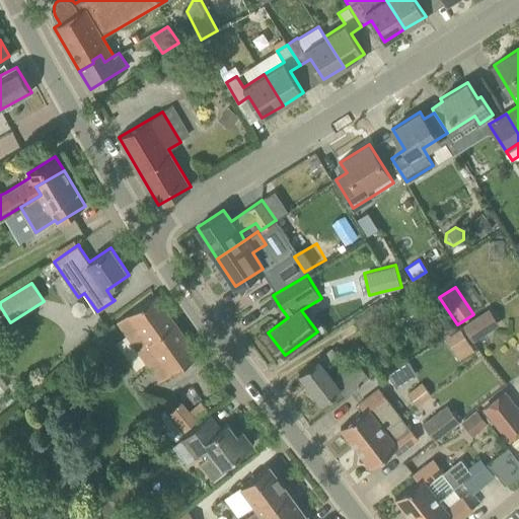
[(125,357),(136,348),(159,382),(198,355),(155,295),(129,313),(118,322),(127,336),(116,344),(125,357)]
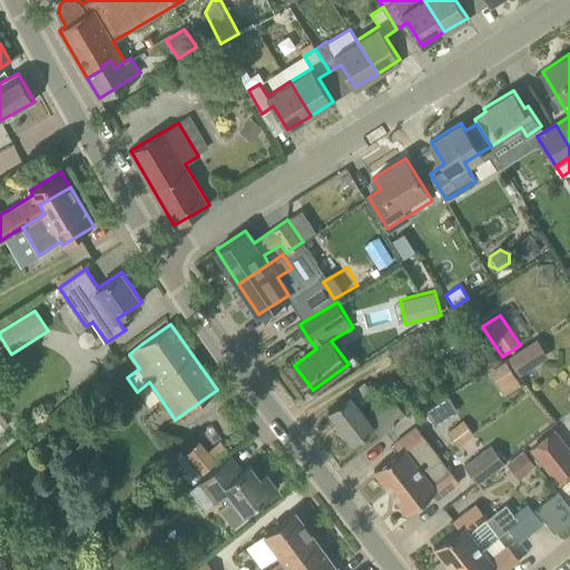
[(401,365),(430,347),(420,332),(391,350),(401,365)]
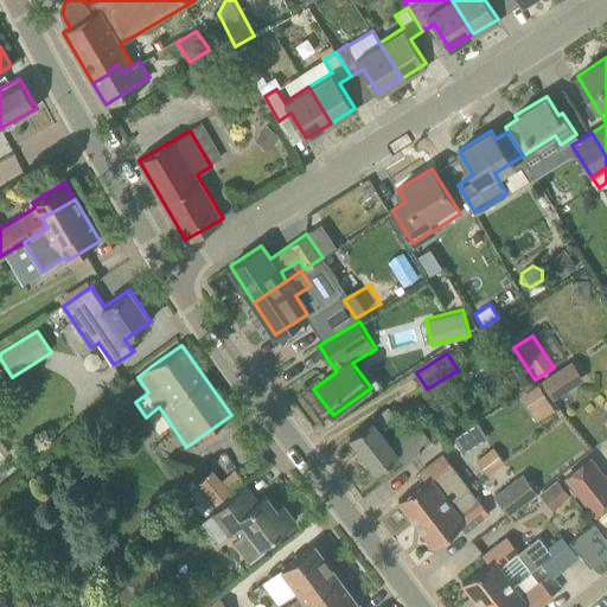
[(551,374),(541,381),(553,398),(563,391),(551,374)]
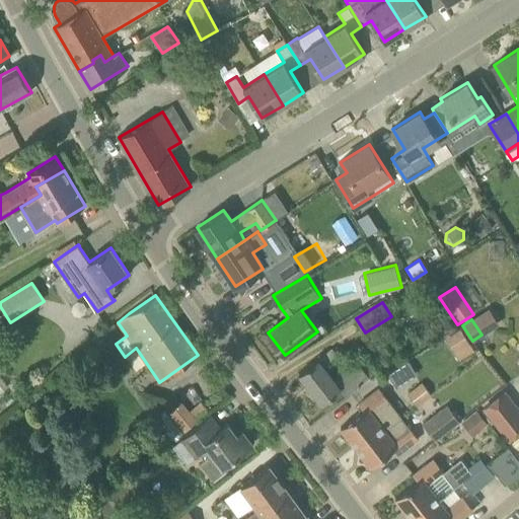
[(457,361),(472,351),(457,328),(442,339),(457,361)]
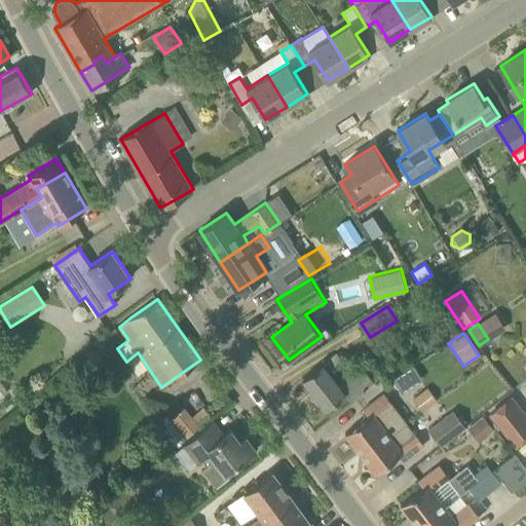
[(330,373),(343,363),(337,353),(323,364),(322,364),(303,378),(326,408),(344,395),(349,401),(375,381),(364,367),(339,385),(330,373)]
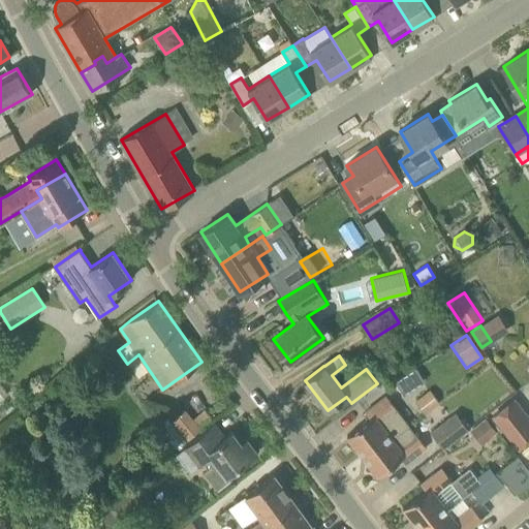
[(431,391),(416,401),(426,414),(440,403),(431,391)]
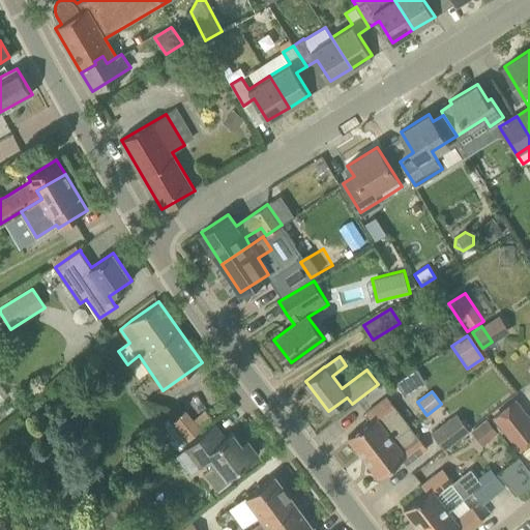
[(379,450),(392,439),(410,425),(387,396),(366,413),(371,419),(348,437),(363,457),(376,446),(379,450)]
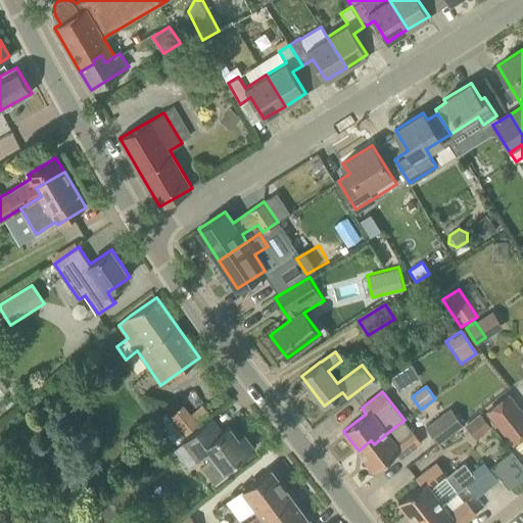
[(513,442),(522,434),(522,414),(508,394),(487,410),(513,442)]
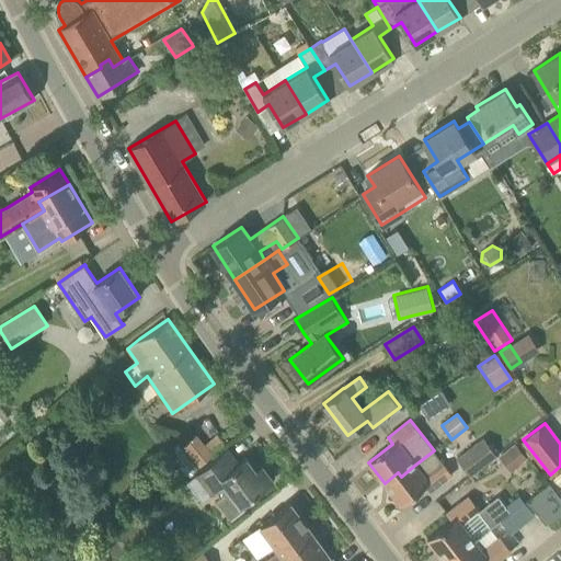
[(199,466),(213,456),(195,434),(182,445),(199,466)]
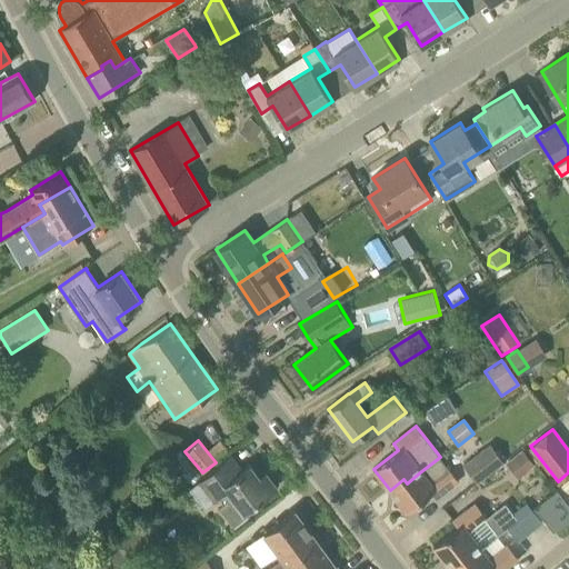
[(477,481),(503,461),(490,443),(463,463),(477,481)]
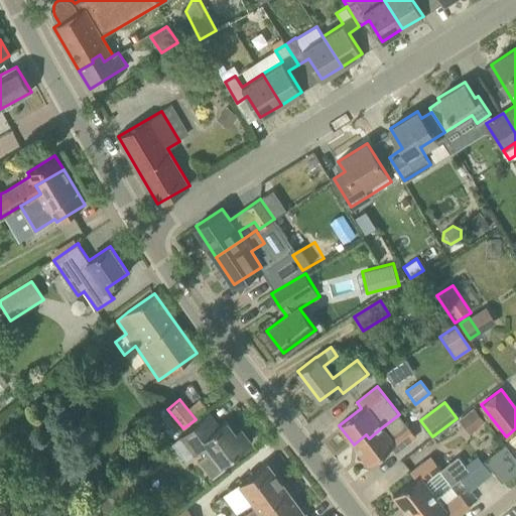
[(474,409),(463,418),(474,430),(485,422),(474,409)]
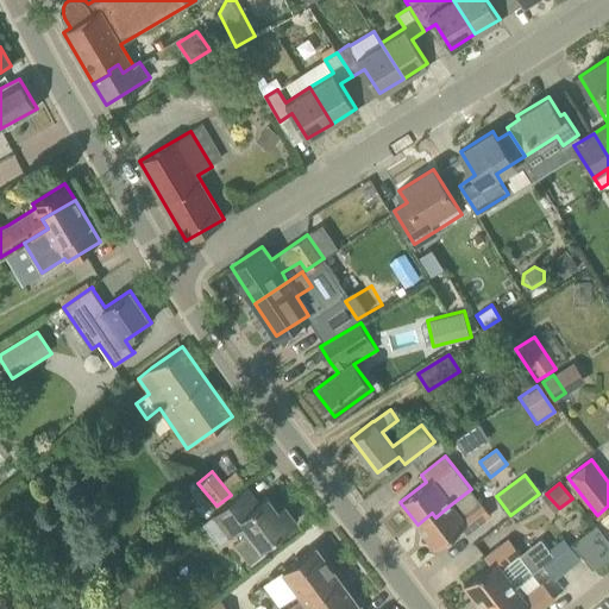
[(466,533),(490,515),(471,489),(451,504),(435,518),(432,513),(418,525),(434,547),(462,527),(466,533)]
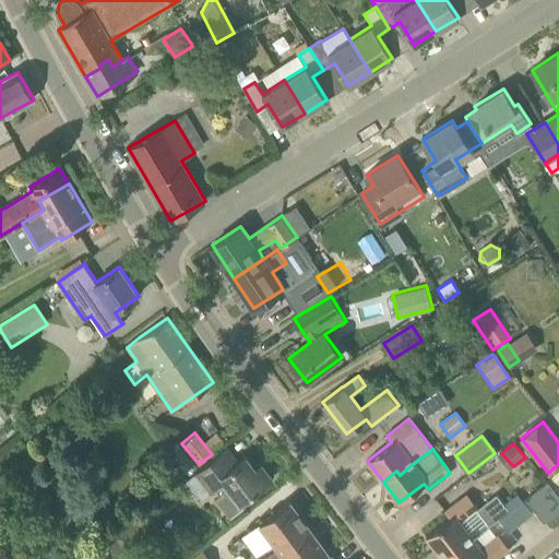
[(230,467),(218,452),(187,478),(202,498),(225,482),(229,488),(215,498),(229,516),(245,504),(241,500),(271,477),(261,463),(254,468),(246,455),(230,467)]
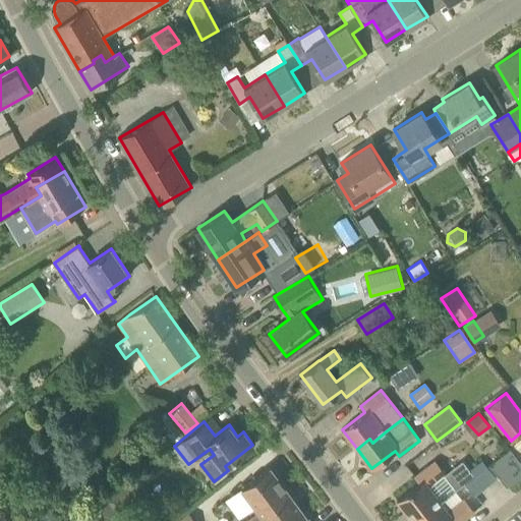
[(507,486),(520,475),(520,462),(510,449),(489,464),(507,486)]
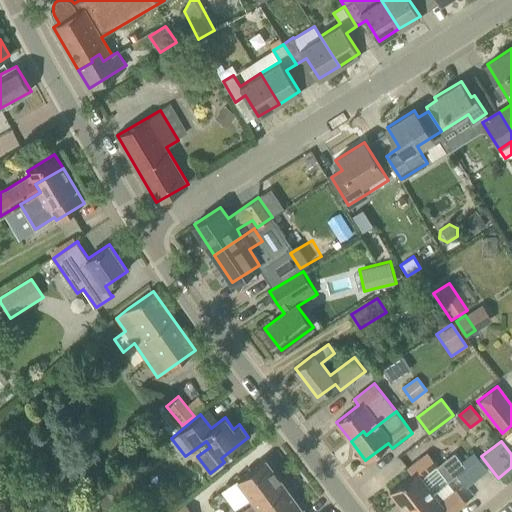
[(420,505),(439,490),(459,474),(466,469),(454,453),(438,466),(428,453),(408,469),(412,474),(390,491),(405,510),(417,501),(420,505)]
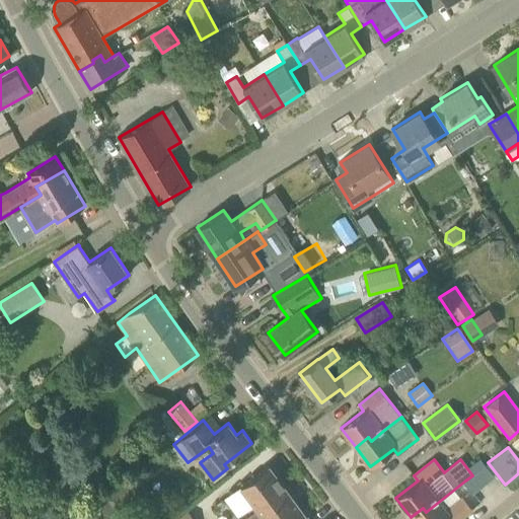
[(272,518),(274,516),(270,510),(291,495),(269,465),(240,486),(261,512),(250,518),(241,518),(242,518),(240,518),(272,518)]
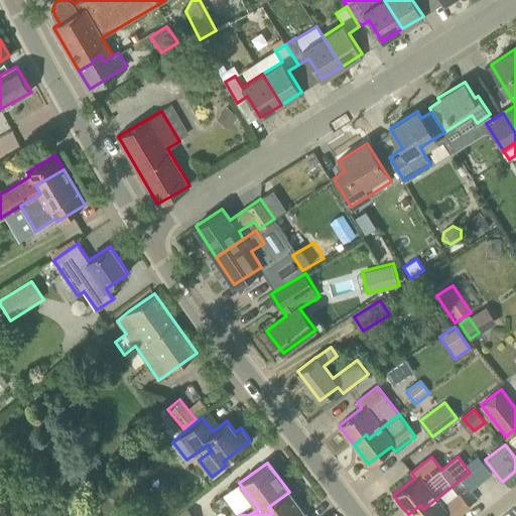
[(470,473),(463,478),(471,489),(491,474),(483,463),(470,473)]
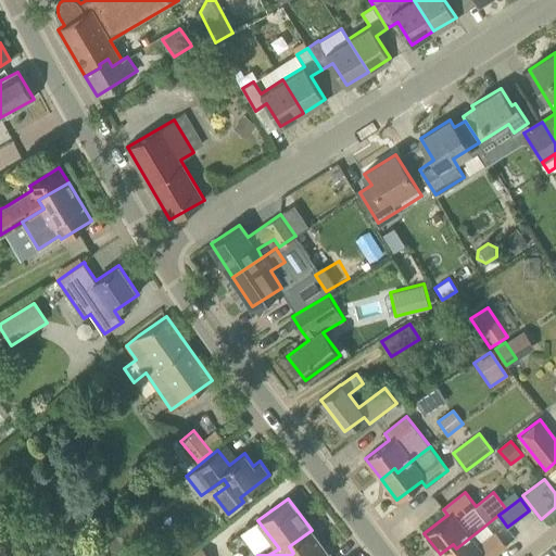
[(131,554),(163,529),(147,508),(115,533),(131,554)]
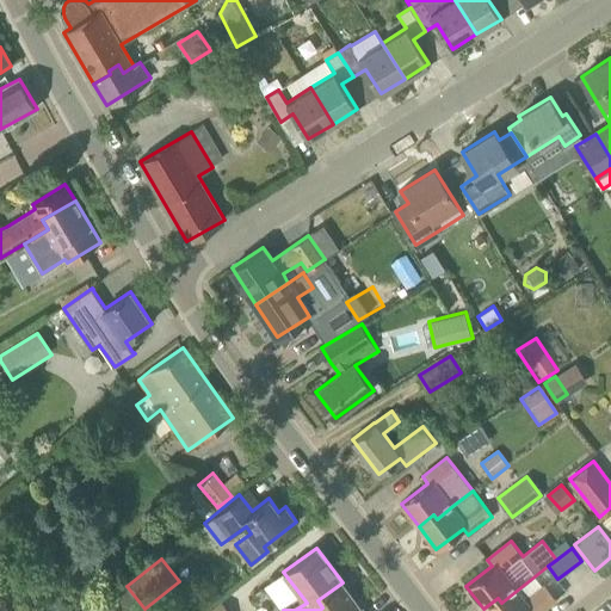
[(360,608),(343,582),(318,600),(322,608),(320,610),(365,610),(363,606),(360,608)]
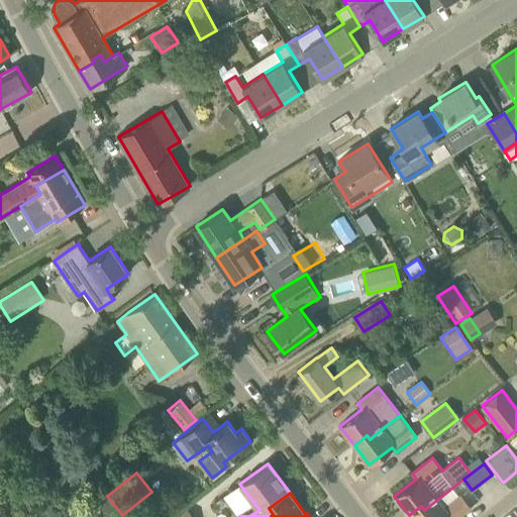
[(421,506),(409,515),(410,516),(457,516),(471,507),(461,495),(450,503),(443,495),(424,510),(421,506)]
